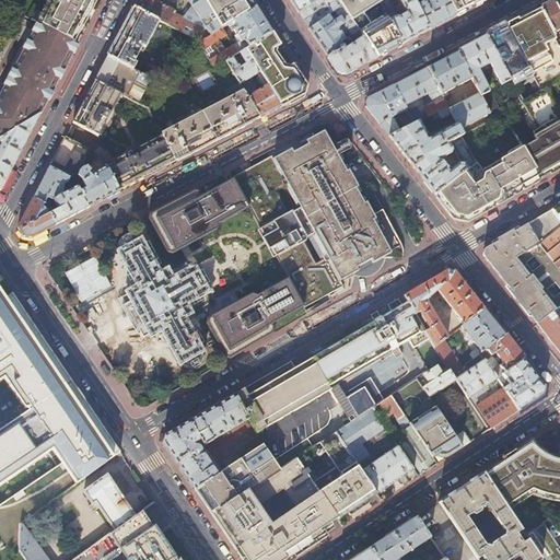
[(50,0),(37,23),(38,23),(39,22),(72,39),(77,31),(80,33),(83,27),(80,25),(93,0),(97,0),(50,0)]
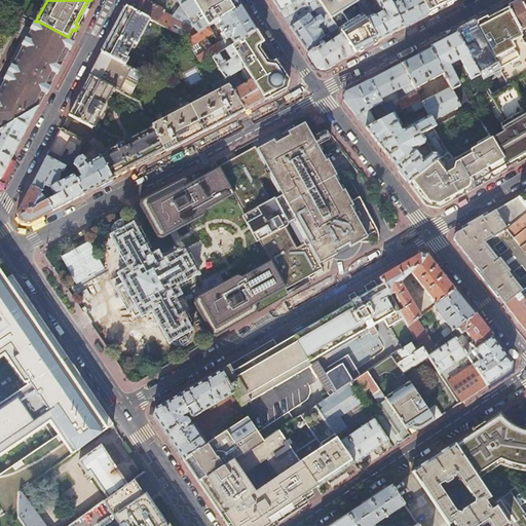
[(208,27),(193,4),(190,0),(128,0),(125,7),(149,20),(151,21),(185,39),(187,40),(208,27)]
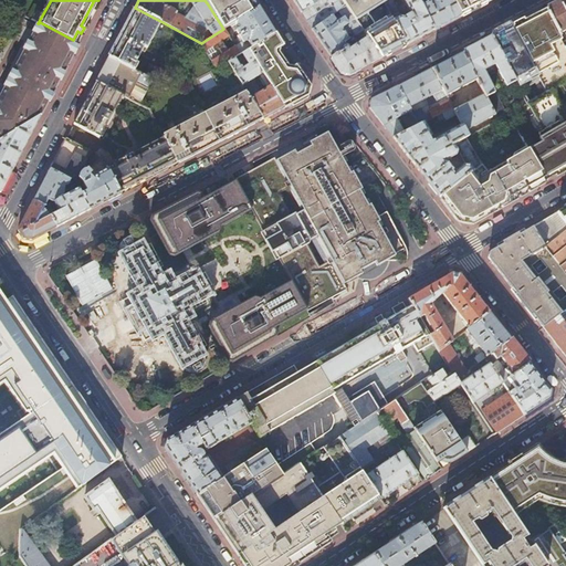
[(215,0),(208,4),(223,29),(229,25),(236,21),(259,7),(254,0),(215,0)]
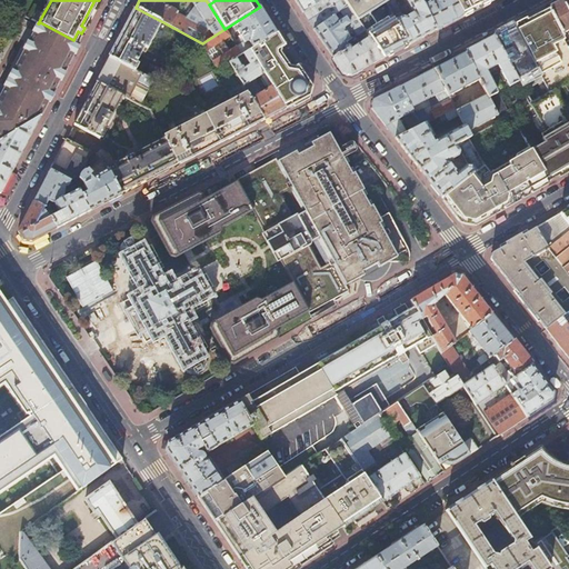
[(295,0),(297,3),(303,12),(323,0),(295,0)]
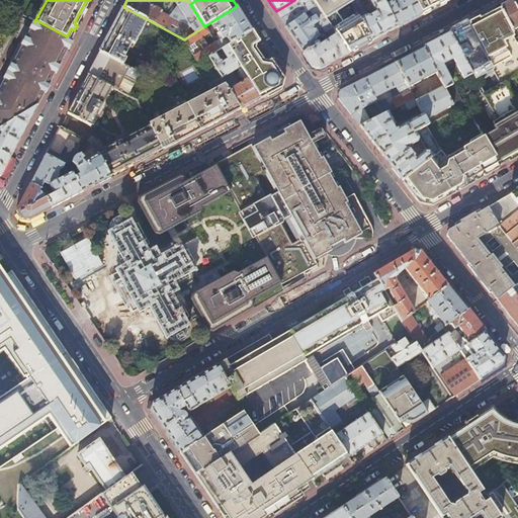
[(285,26),(317,6),(313,0),(294,0),(276,11),(283,22),(285,26)]
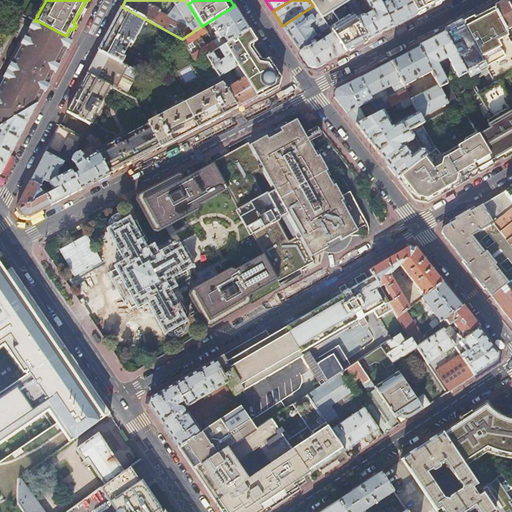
[(309,0),(313,6),(322,18),(333,11),(347,2),(351,0),(309,0)]
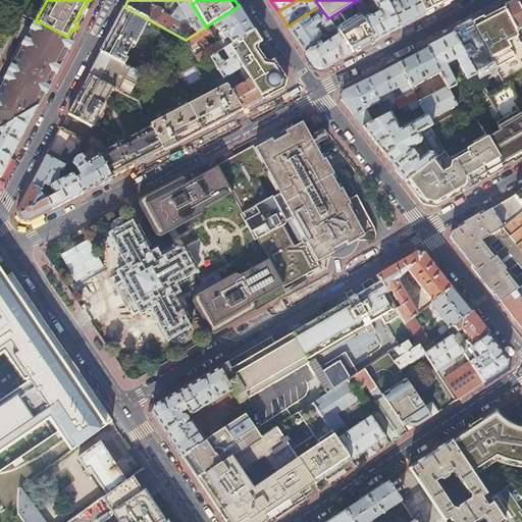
[(363,20),(375,41),(386,36),(400,28),(384,0),(358,0),(354,2),(363,20)]
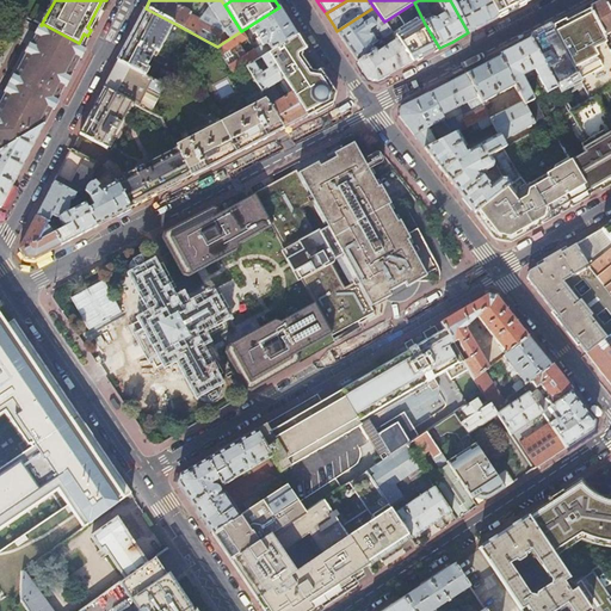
[(498,18),(488,0),(474,0),(470,2),(467,1),(461,4),(458,0),(457,0),(456,0),(450,0),(468,32),(481,26),(498,18)]
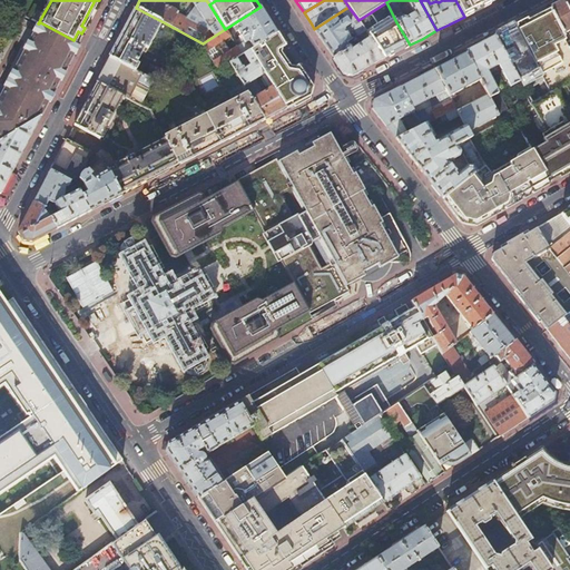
[(455,0),(464,17),(477,10),(491,2),(489,0),(455,0)]
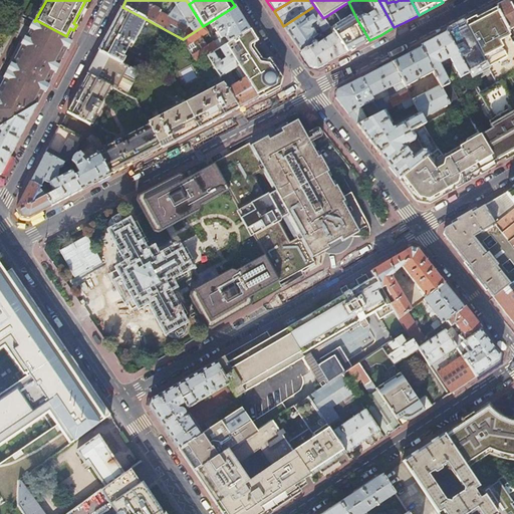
[(513,0),(511,0),(508,2),(496,8),(507,31),(513,27),(513,0)]
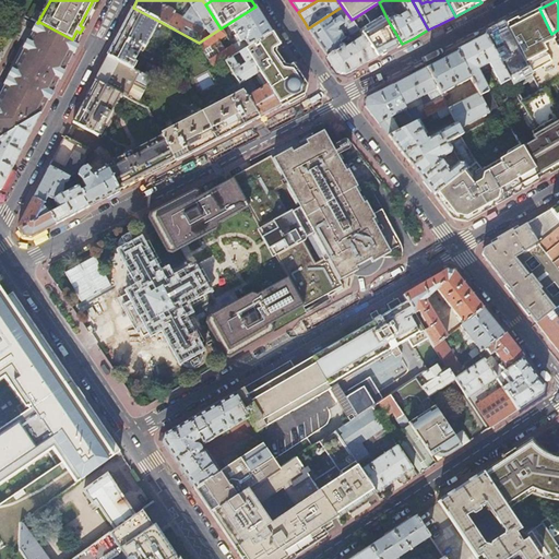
[(214,69),(225,61),(230,58),(238,54),(245,49),(272,32),(264,21),(256,7),(233,21),(226,25),(228,27),(225,30),(227,34),(228,36),(234,32),(234,33),(236,36),(234,37),(234,38),(236,43),(225,49),(218,40),(225,36),(225,35),(221,28),(199,43),(203,50),(213,44),(218,54),(209,60),(214,69)]
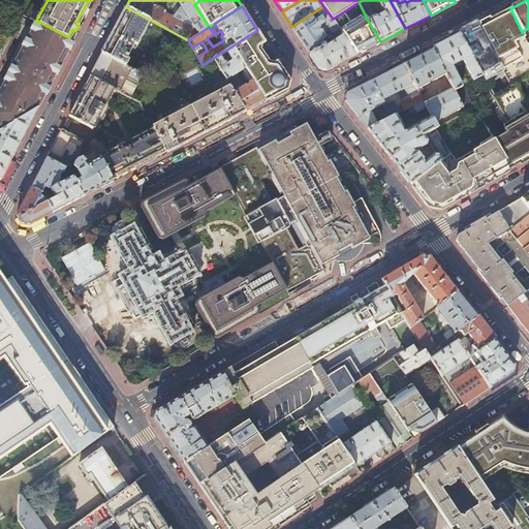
[(328,38),(320,28),(325,24),(333,34),(340,30),(333,19),(323,6),(291,27),(293,30),(304,45),(310,54),(324,44),(322,41),(328,38)]
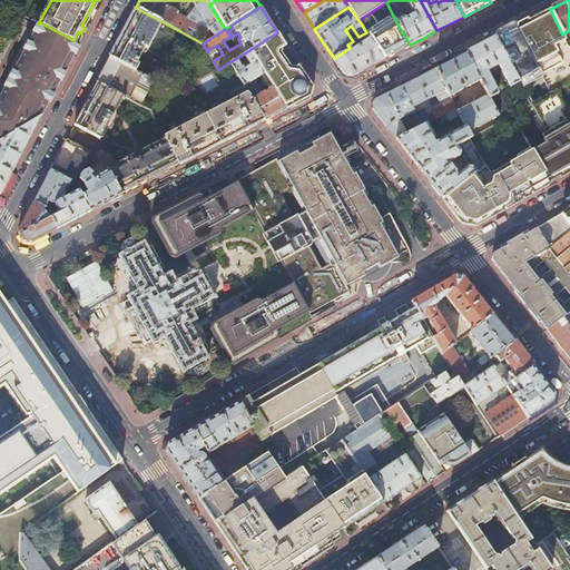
[(123,32),(109,58),(134,70),(144,51),(147,53),(153,42),(150,41),(161,21),(136,8),(123,32)]
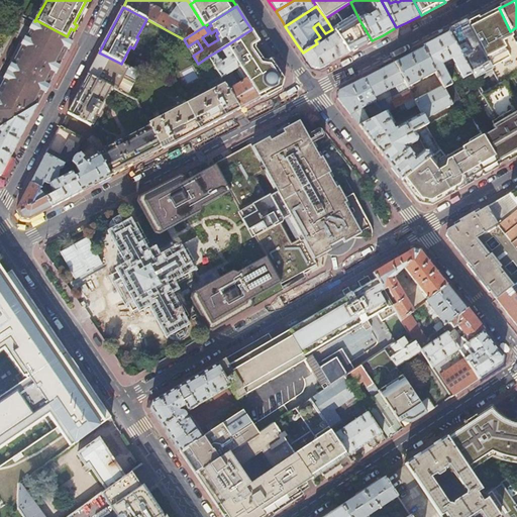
[(468,25),(478,46),(498,86),(505,82),(511,79),(516,75),(516,43),(516,42),(510,31),(499,8),(484,16),(468,25)]
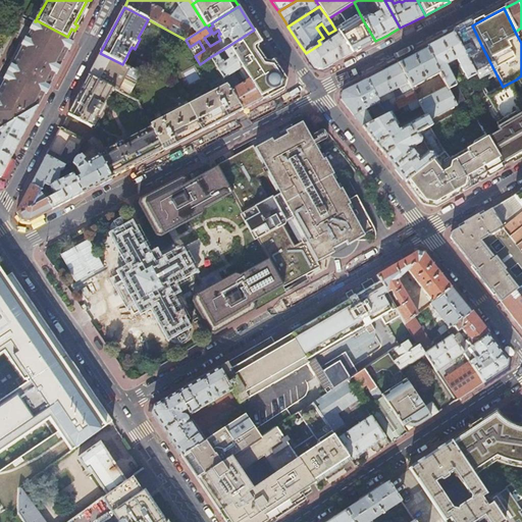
[(350,27),(340,11),(328,18),(335,30),(338,34),(350,27)]
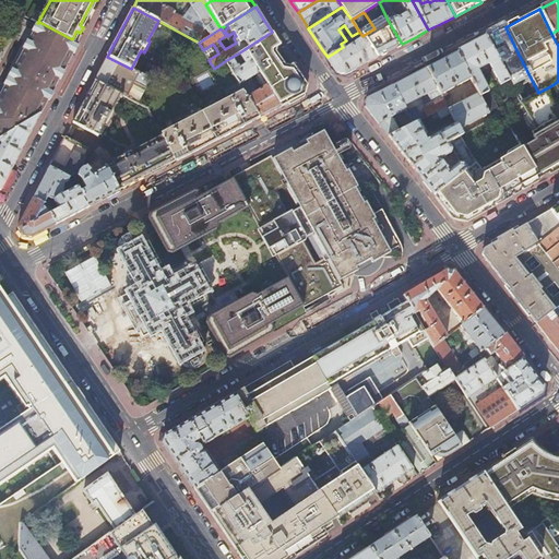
[(147,40),(150,42),(161,22),(158,21),(147,40)]
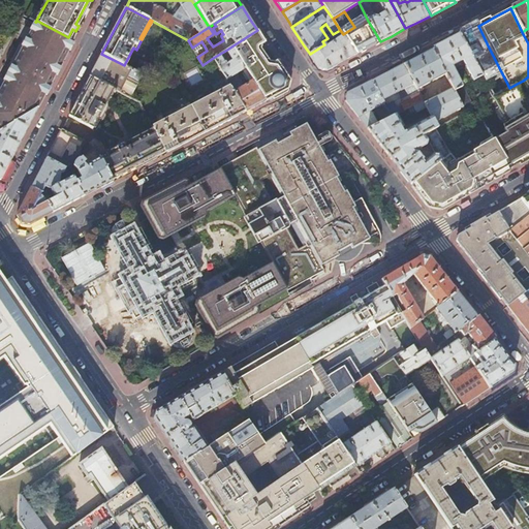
[(0,132),(37,110),(47,93),(59,68),(74,40),(68,37),(37,21),(36,22),(3,88),(0,93),(0,132)]
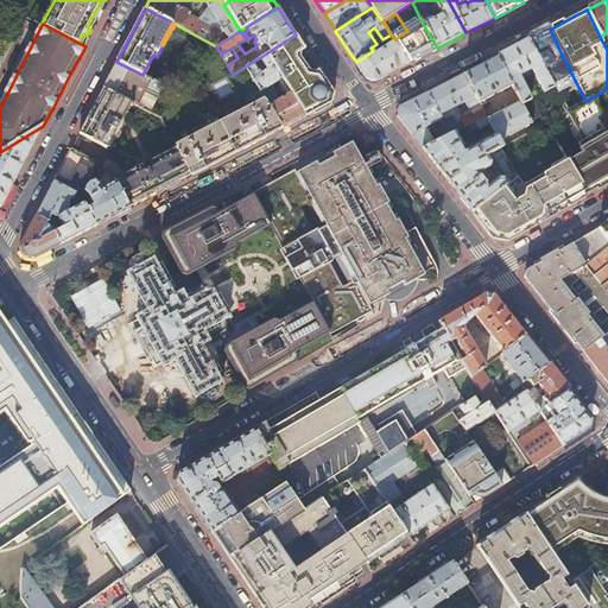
[(410,62),(437,48),(423,24),(409,33),(407,31),(394,39),(410,62)]
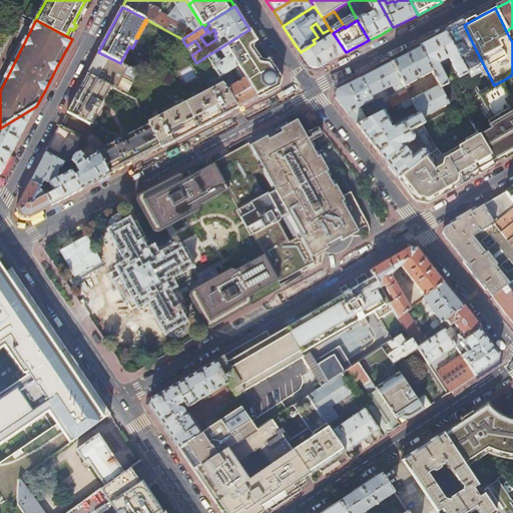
[(446,34),(467,74),(478,94),(487,89),(472,61),(467,64),(464,58),(463,58),(460,53),(474,46),(464,25),(455,29),(446,34)]
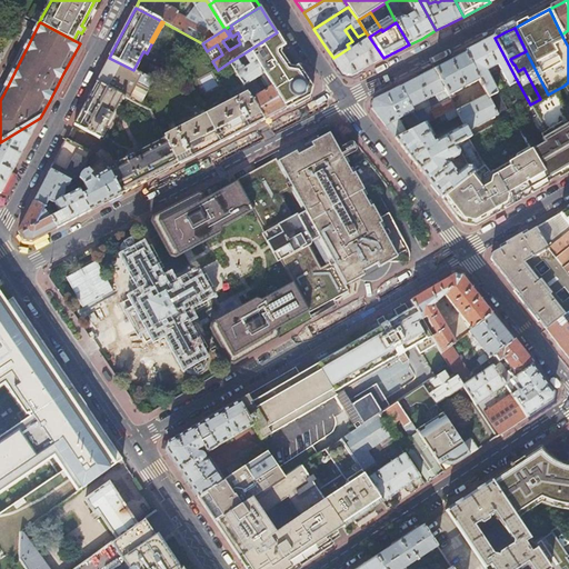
[(285,46),(277,32),(249,50),(285,109),(307,98),(310,83),(297,65),(295,67),(290,66),(280,52),(281,48),(285,46)]
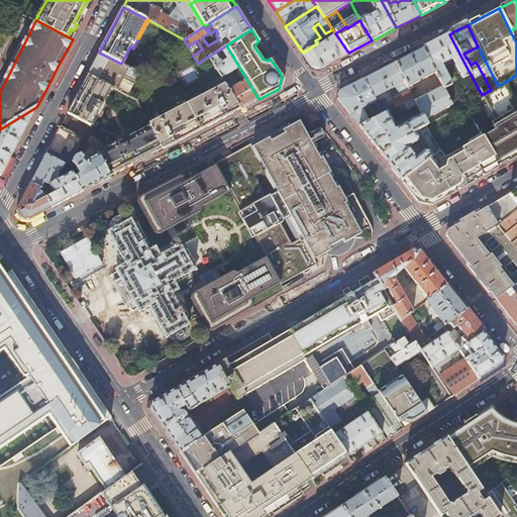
[(319,68),(348,53),(335,33),(318,44),(317,43),(303,53),(312,67),(319,68)]
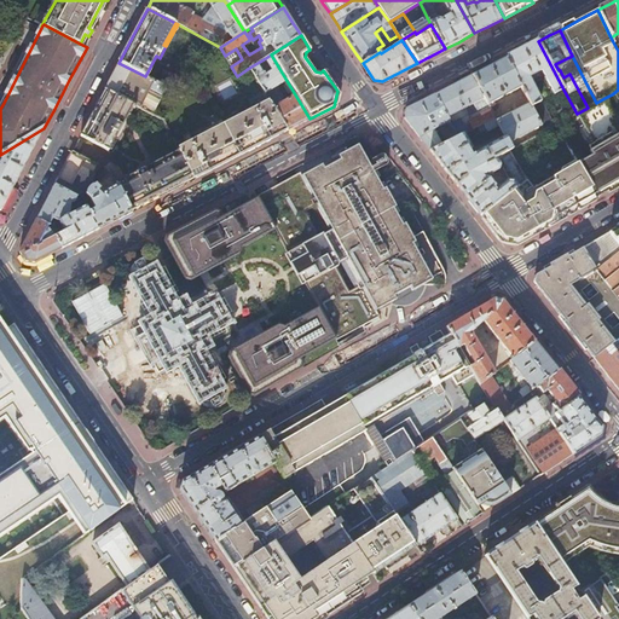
[(542,126),(544,131),(553,126),(527,77),(542,70),(554,94),(563,90),(538,41),(521,50),(505,58),(521,87),(530,103),(542,126)]
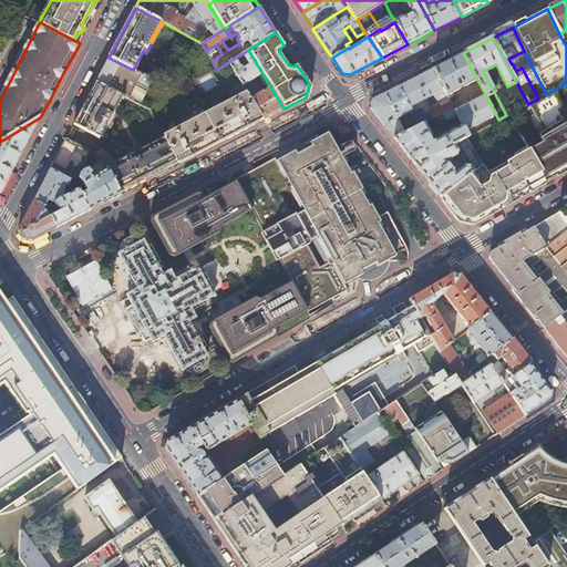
[(206,51),(212,61),(222,54),(216,44),(206,51)]
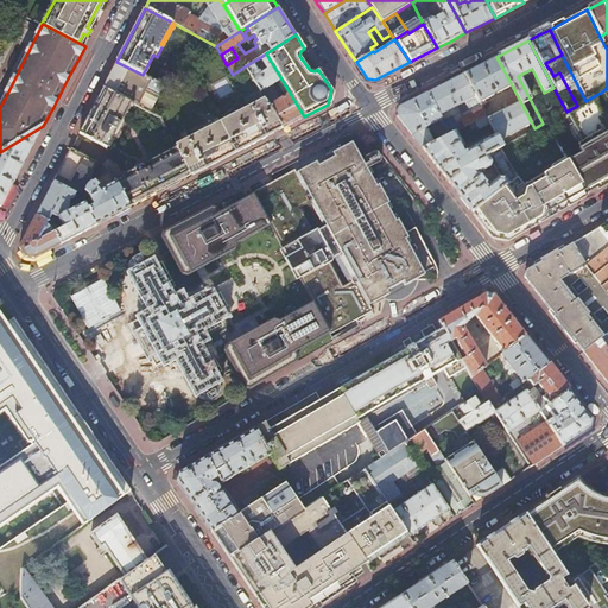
[(257,71),(251,63),(245,67),(260,93),(282,127),(283,128),(291,124),(304,116),(266,54),(259,58),(266,69),(260,74),(259,71),(257,71)]
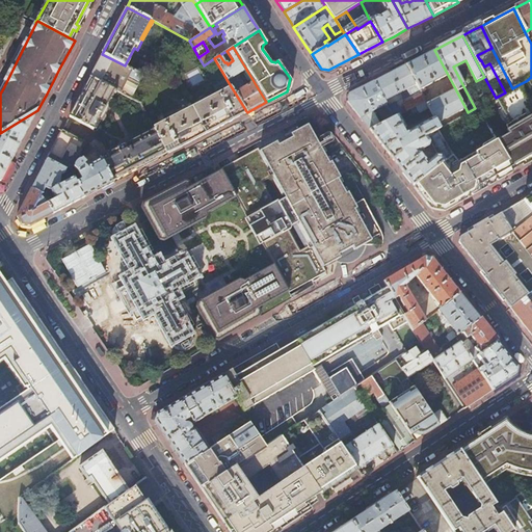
[(434,50),(406,64),(417,84),(420,89),(432,83),(429,78),(432,77),(435,82),(448,75),(434,50)]
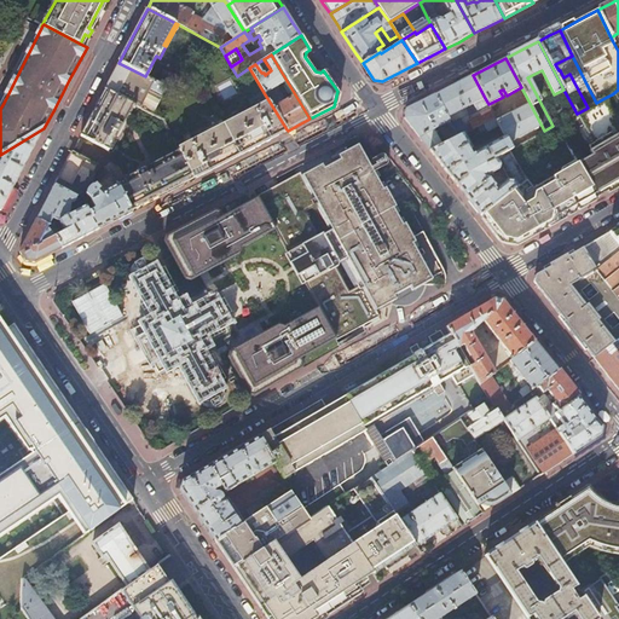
[(105,90),(137,106),(151,115),(167,87),(151,80),(145,76),(119,63),(111,77),(105,90)]
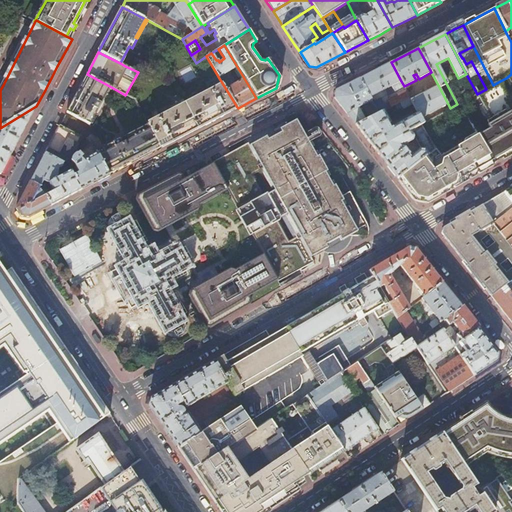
[(375,70),(360,79),(370,97),(385,90),(387,94),(394,91),(390,87),(401,81),(391,62),(375,70)]
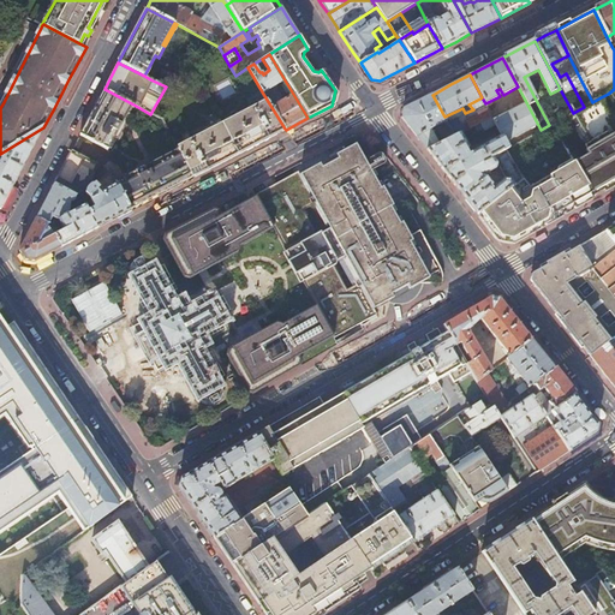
[(90,117),(79,136),(108,150),(118,132),(120,133),(124,126),(121,125),(131,108),(133,109),(136,106),(105,89),(90,117)]
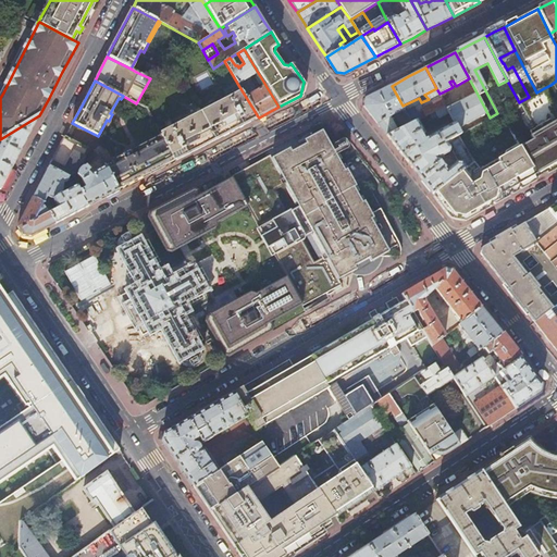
[(160,134),(160,135),(174,160),(186,155),(225,133),(258,116),(238,85),(224,93),(227,99),(173,126),(170,121),(165,123),(166,130),(160,134)]
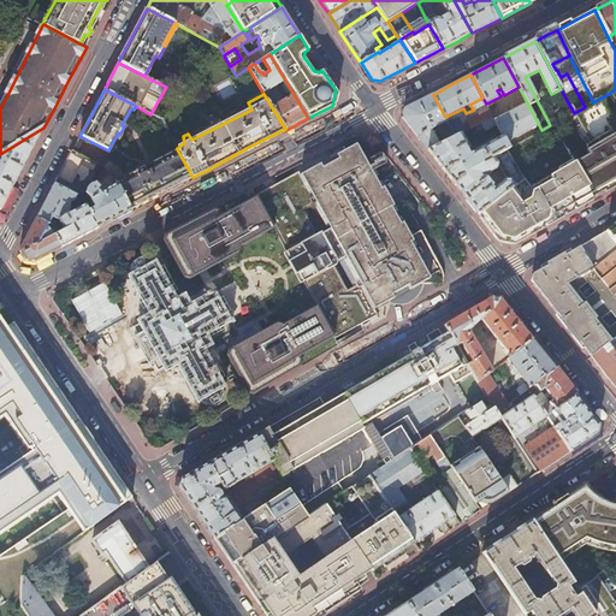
[(416,134),(428,150),(442,144),(433,129),(448,122),(445,117),(433,95),(404,110),(403,118),(416,134)]
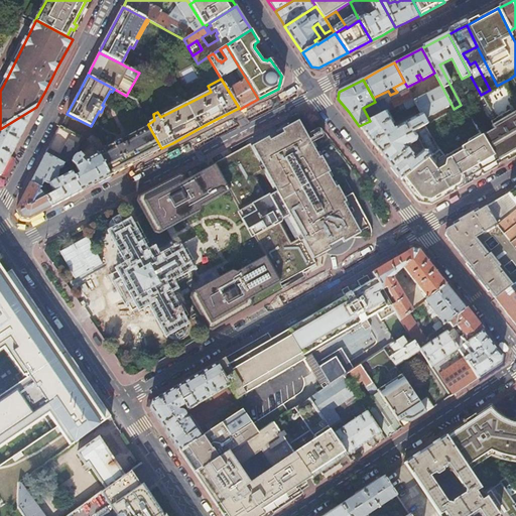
[(482,136),(498,164),(515,153),(515,101),(504,82),(497,86),(490,90),(481,95),(499,126),(482,136)]
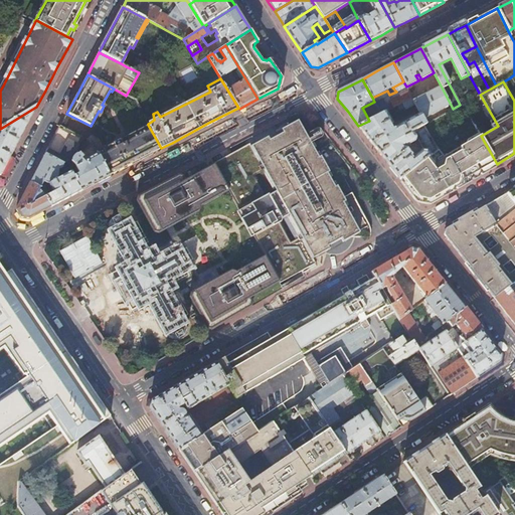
[(420,114),(423,119),(451,105),(441,86),(413,100),(415,105),(420,114)]
